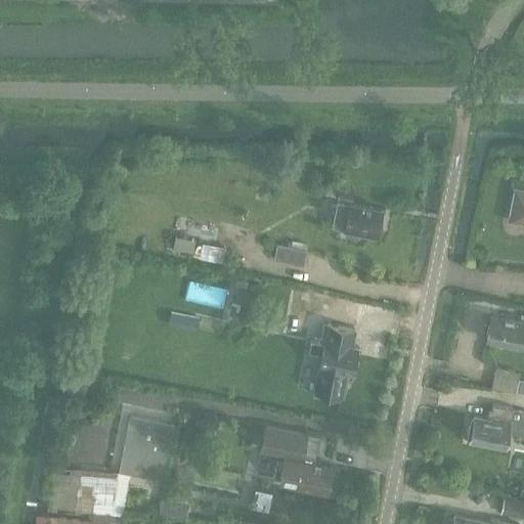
[(351,204),(354,189),(340,187),(338,197),(339,198),(333,227),(346,229),(345,236),(357,238),(358,232),(378,235),(378,233),(383,228),(381,221),(382,211),(351,204)]
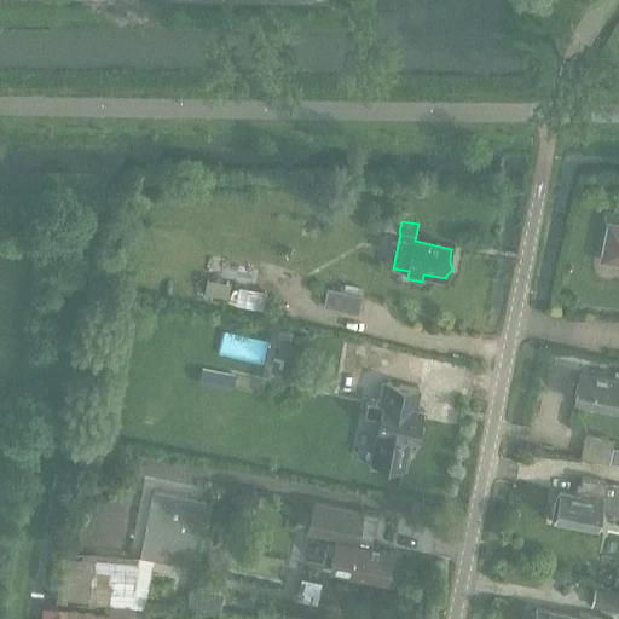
[(618,227),(611,226),(603,260),(618,262),(618,227)]
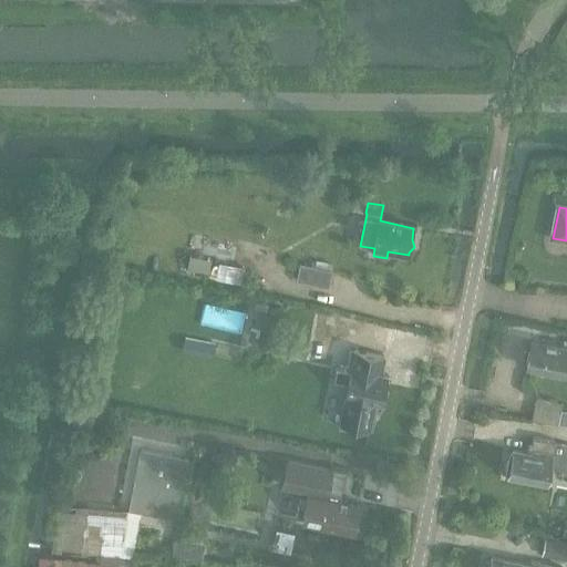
[(331,271),(300,266),(297,281),(328,288),(331,271)]
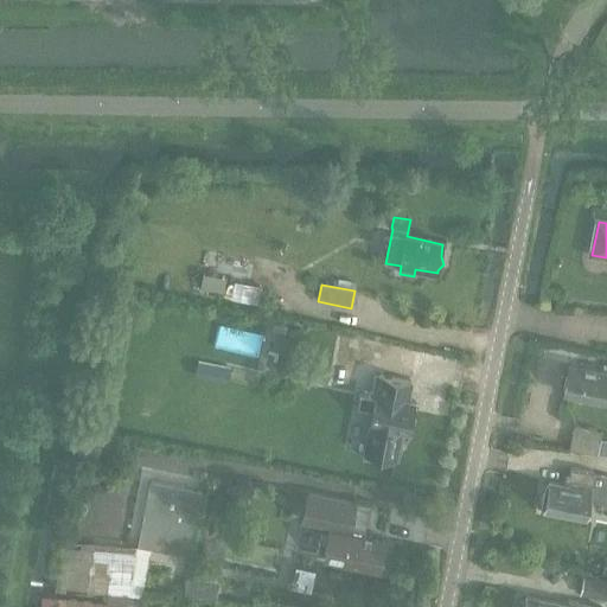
[(198,363),(196,377),(228,383),(231,369),(198,363)]
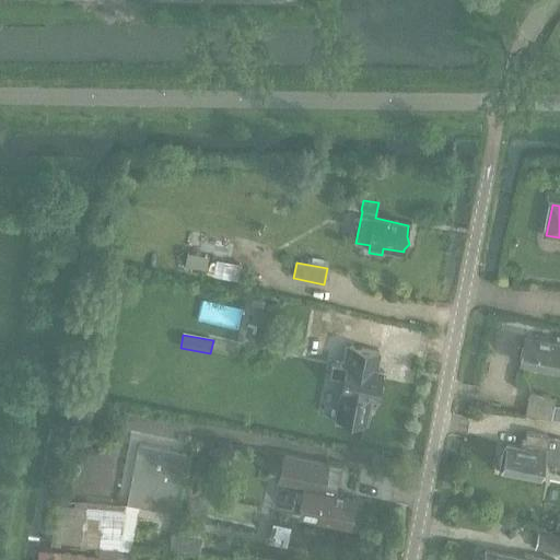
[(559,343),(525,337),(520,363),(558,371),(559,357),(559,343)]
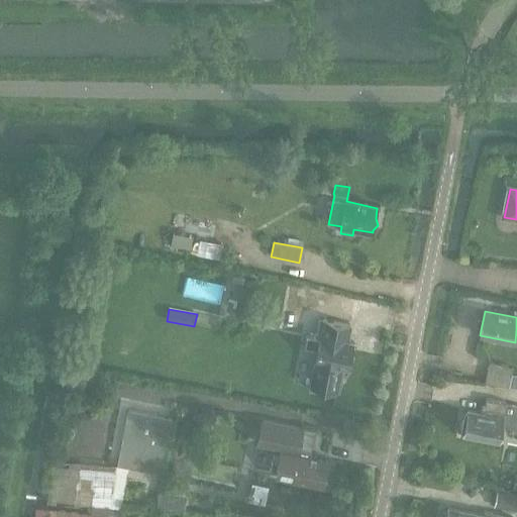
[(317,350),(315,363),(322,364),(317,390),(336,393),(341,368),(349,369),(354,343),(347,341),(350,325),(323,320),(320,338),(307,336),(304,347),(317,350)]
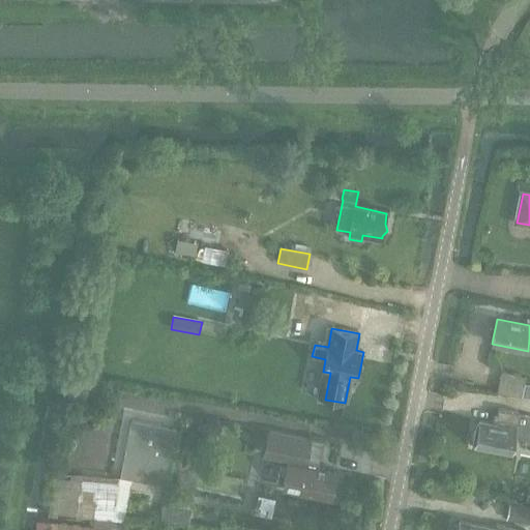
[(475,444),(511,451),(514,437),(529,440),(529,416),(519,414),(519,413),(499,409),(496,424),(479,421),(477,431),(474,432),(473,440),(475,442),(475,444)]
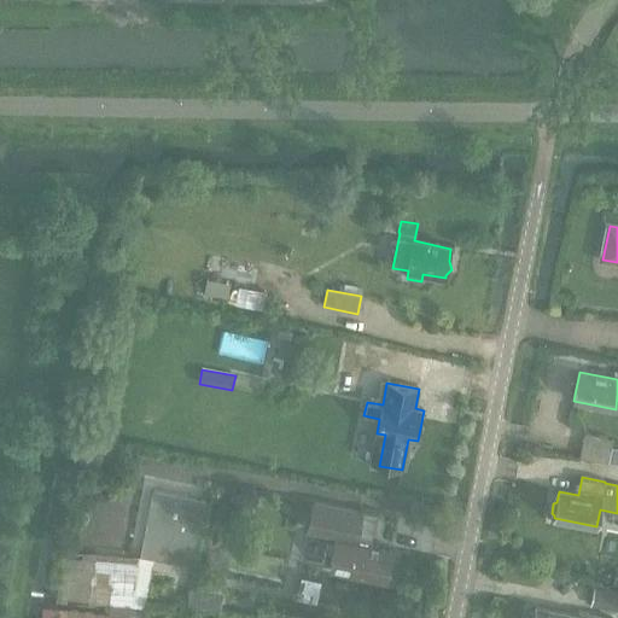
[(194,565),(207,501),(153,491),(141,554),(140,557),(82,552),(82,558),(62,555),(57,588),(63,589),(62,600),(88,604),(89,605),(108,606),(135,608),(138,589),(149,592),(152,566),(155,557),(194,565)]
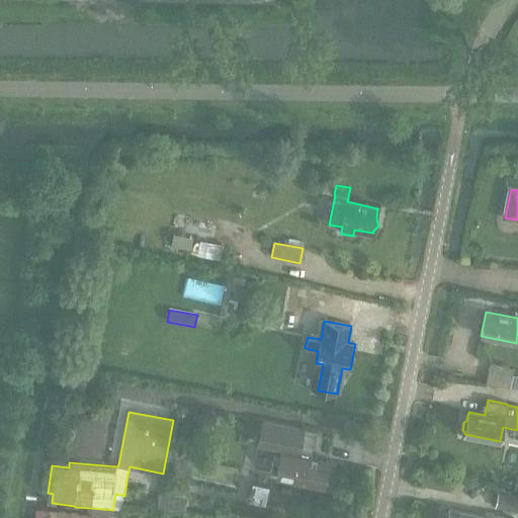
[(312,450),(298,448),(303,430),(263,422),(258,444),(283,449),(277,477),(324,487),(324,485),(328,483),(329,476),(326,472),(328,461),(311,457),(312,450)]
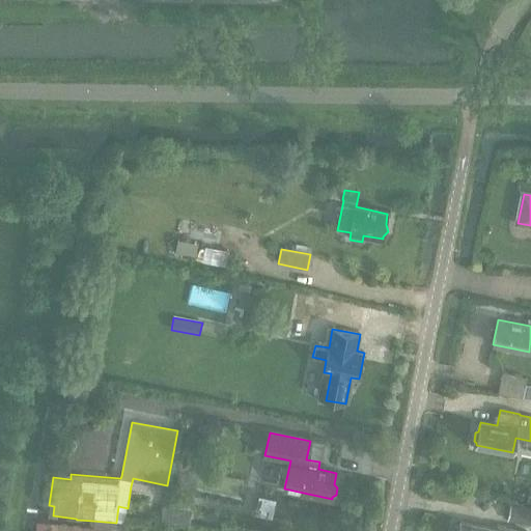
[(165,503),(161,521),(188,527),(192,509),(165,503)]
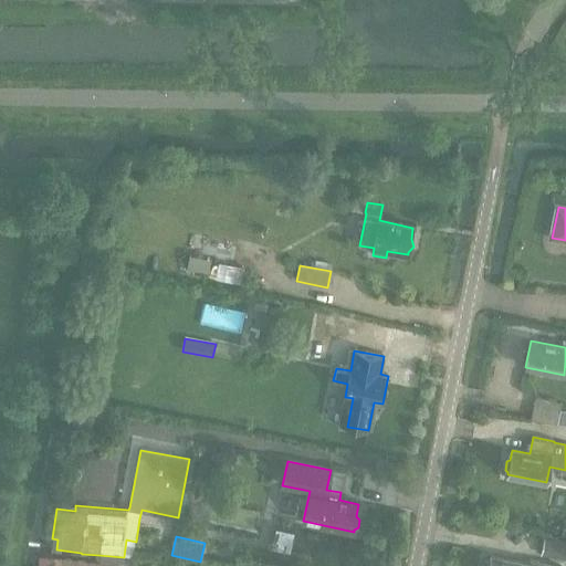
[(565,543),(545,538),(542,555),(565,559),(565,543)]
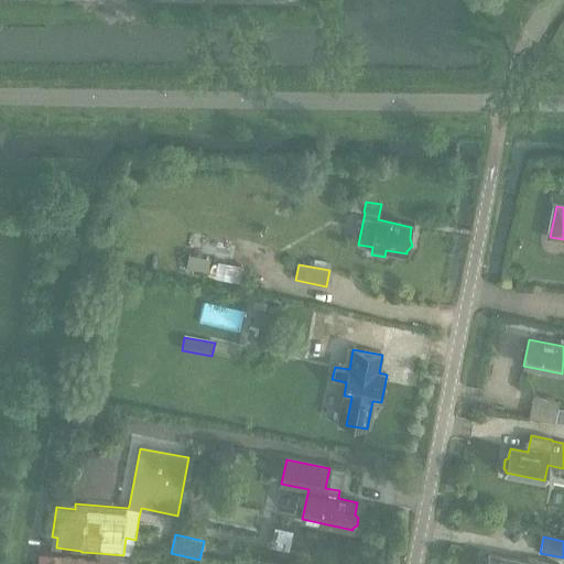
[(132,563),(132,559),(100,554),(99,561),(56,555),(41,554),(40,563),(132,563)]
